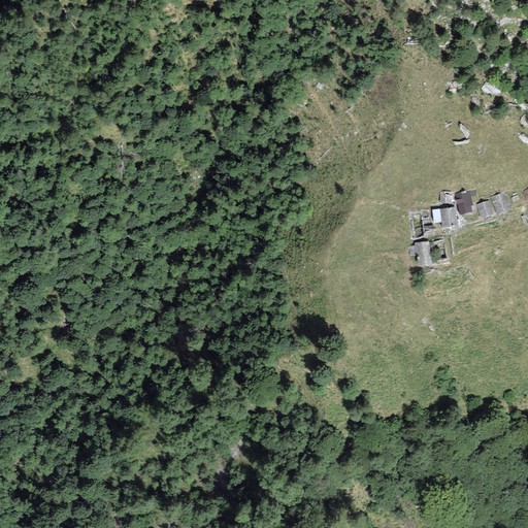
[(469,190),(455,193),(460,216),(471,212),(470,206),(472,205),(469,190)]
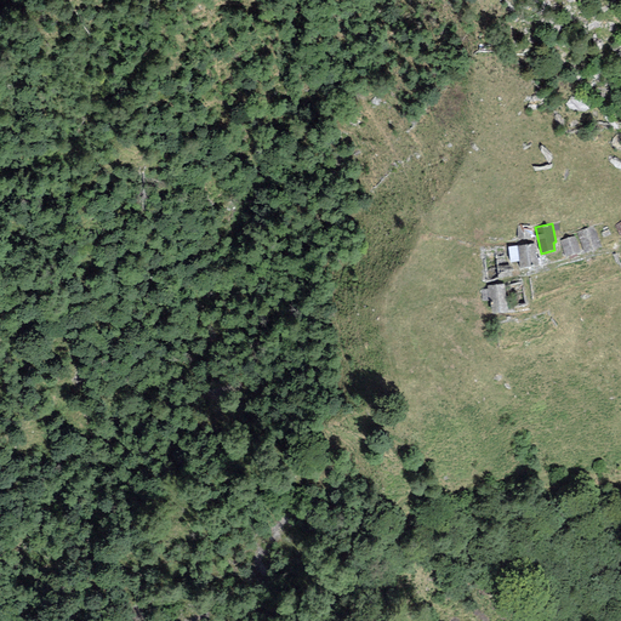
[(517,226),(518,239),(530,239),(530,226),(517,226)]
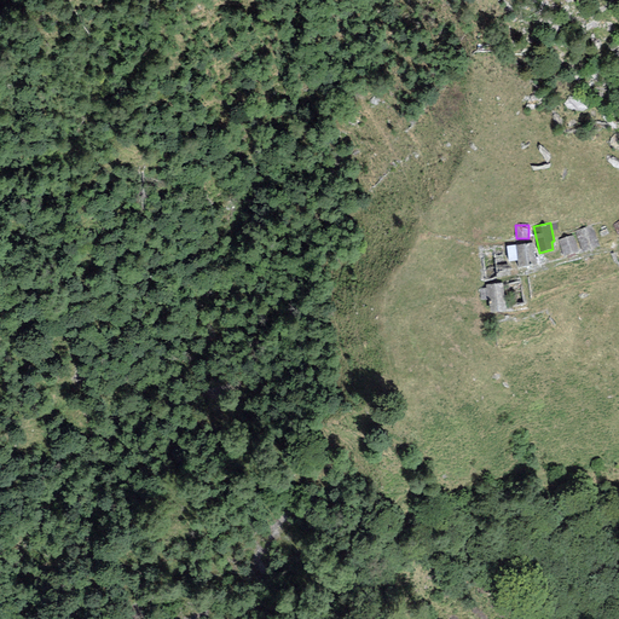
[(599,246),(591,225),(574,231),(583,252),(599,246)]
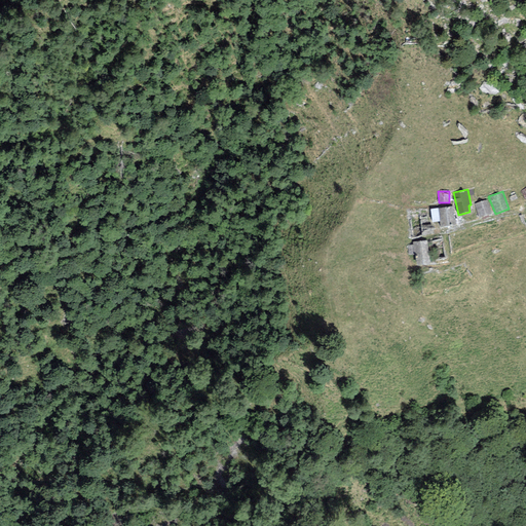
[(491,214),(486,200),(475,204),(479,218),(491,214)]
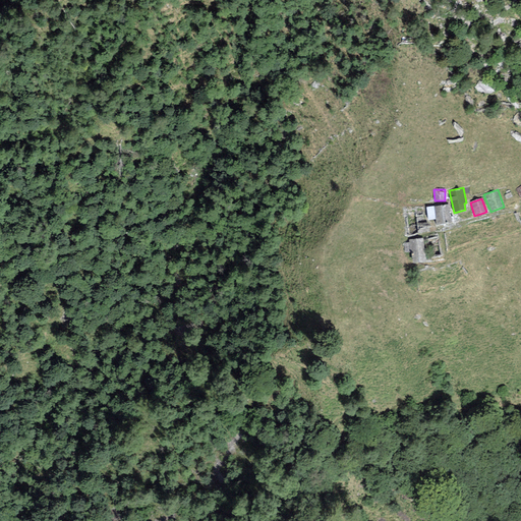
[(452,223),(449,205),(433,207),(436,219),(437,225),(452,223)]
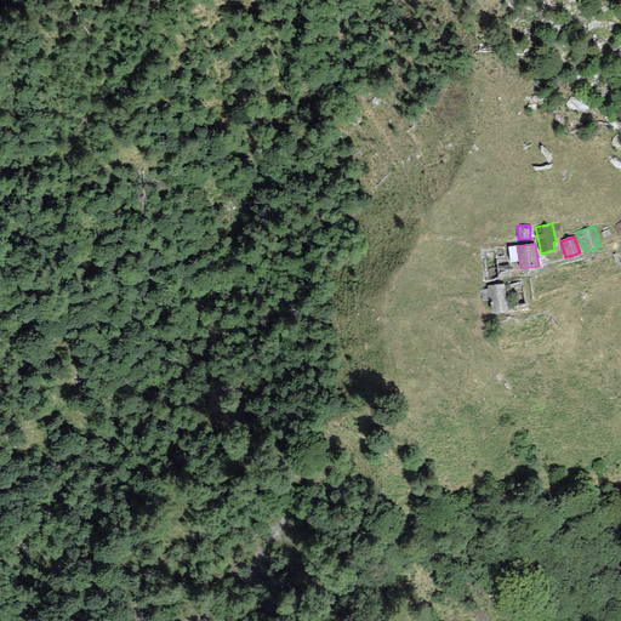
[(519,261),(517,246),(508,248),(511,262),(519,261)]
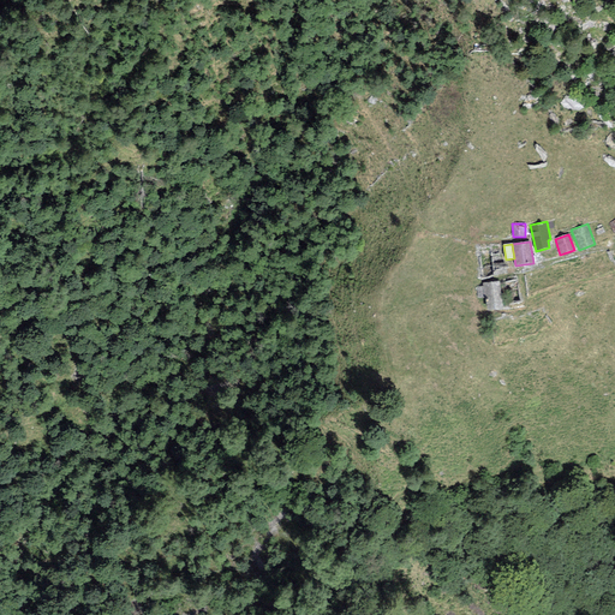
[(503,310),(499,281),(482,284),(487,314),(503,310)]
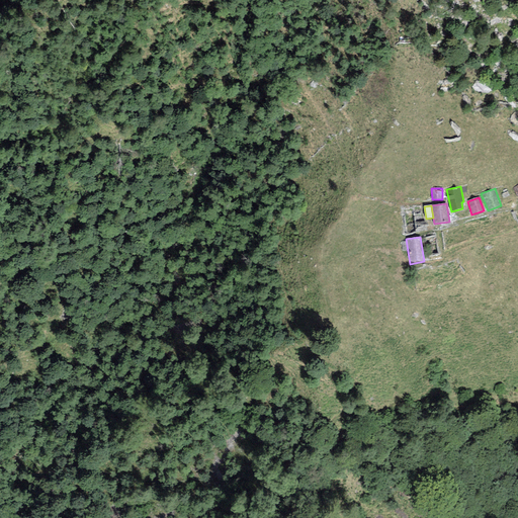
All buildings are outlined.
